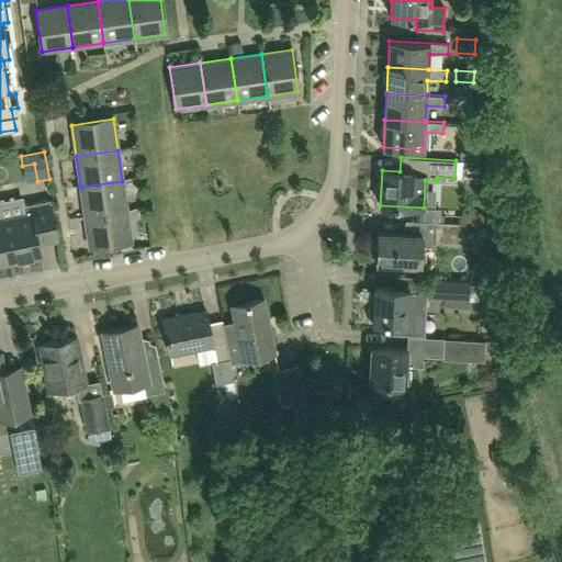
[(126,212),(122,181),(80,187),(85,217),(126,212)]
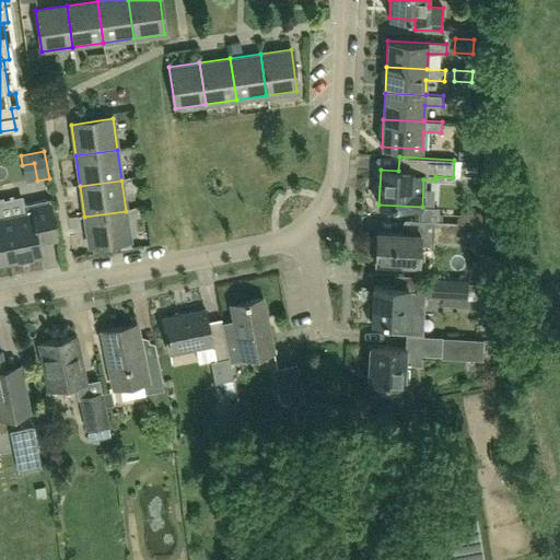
[(25,216),(0,220),(0,230),(7,264),(19,261),(22,265),(30,263),(32,259),(42,257),(35,229),(54,224),(49,200),(23,206),(25,216)]
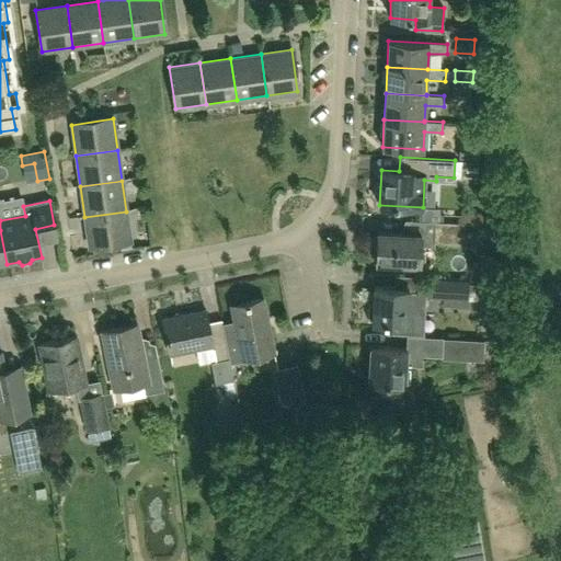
[(126,212),(84,217),(89,248),(130,242),(126,212)]
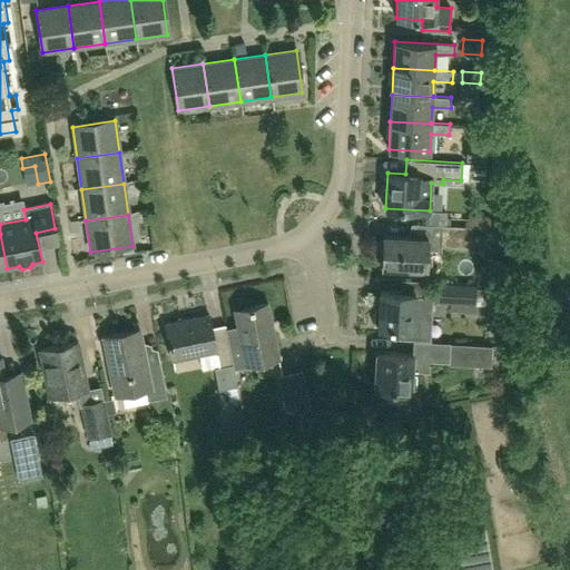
[(469,226),(509,227),(509,220),(489,219),(489,217),(469,217),(469,226)]
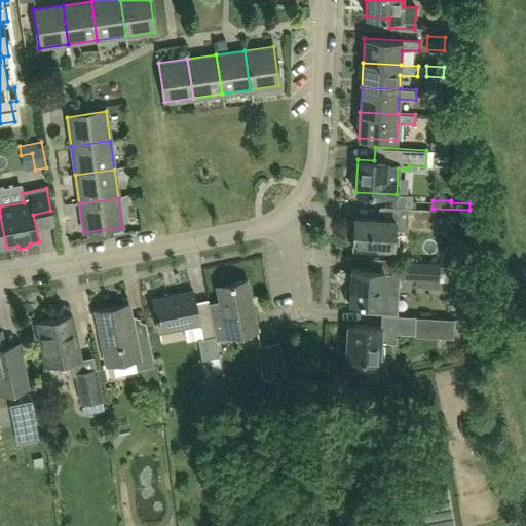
[(448,210),(434,210),(408,209),(407,227),(447,229),(448,210)]
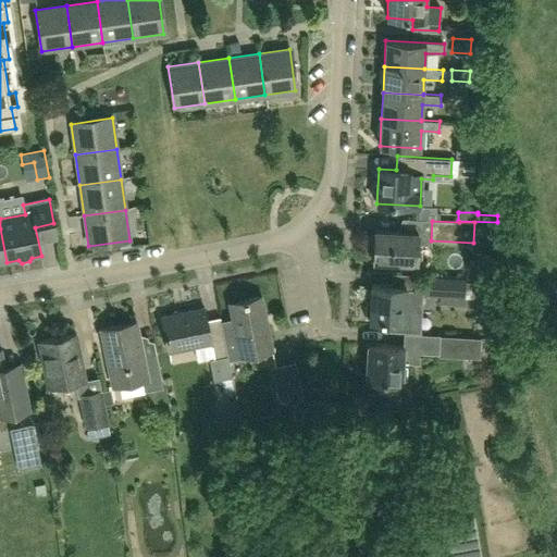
[(370,246),(374,249),(373,260),(417,263),(418,233),(375,230),(375,235),(370,237),(370,246)]
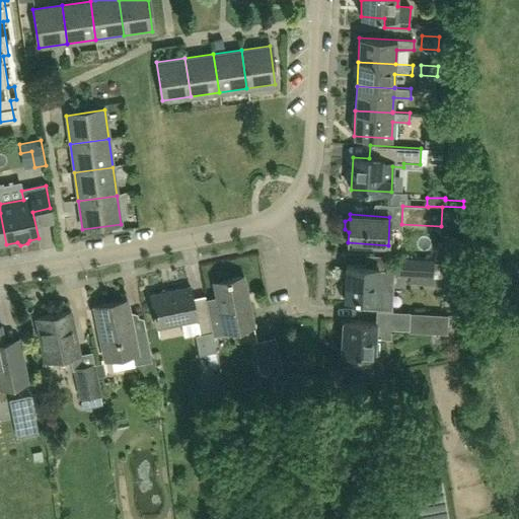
[(341,281),(340,296),(342,296),(344,296),(344,298),(360,298),(360,306),(359,306),(359,308),(392,309),(392,307),(387,307),(388,284),(392,284),(393,273),(410,273),(410,281),(431,282),(431,278),(432,261),(432,260),(385,257),(385,269),(377,269),(377,267),(363,266),(363,265),(362,265),(362,266),(346,266),(345,281),(342,281),(341,281)]
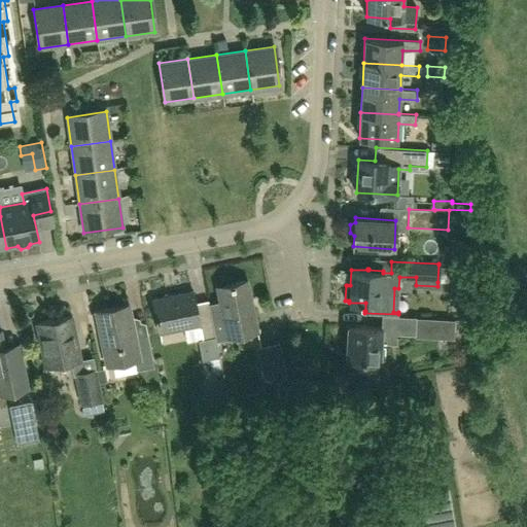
[(438,265),(437,282),(456,283),(458,283),(458,285),(466,286),(470,265),(466,265),(438,264),(438,265)]
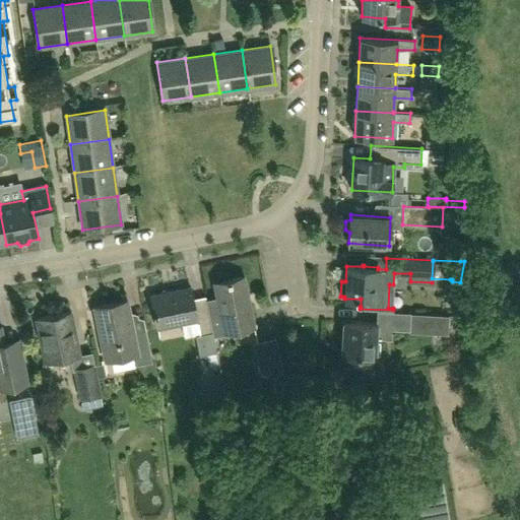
[(217,298),(205,300),(208,315),(211,332),(212,336),(213,336),(224,334),(254,328),(245,278),(214,283),(217,298)]
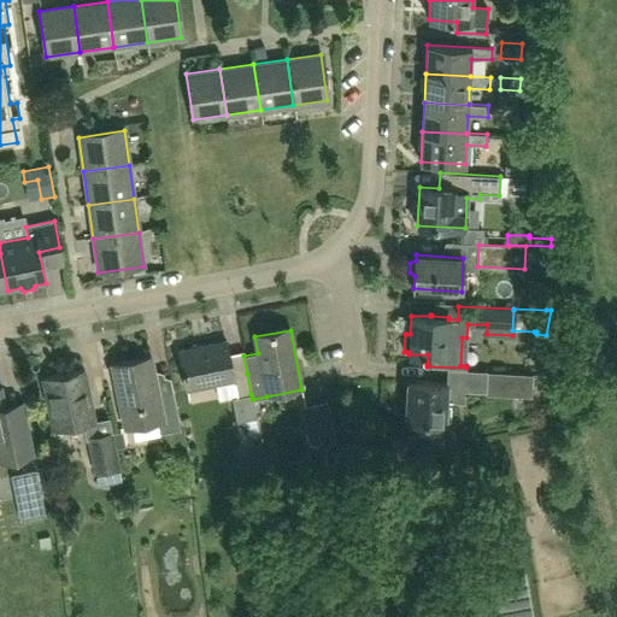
[(225,341),(178,351),(182,370),(183,370),(187,389),(234,380),(238,397),(251,394),(247,374),(244,356),(244,352),(229,354),(225,341)]
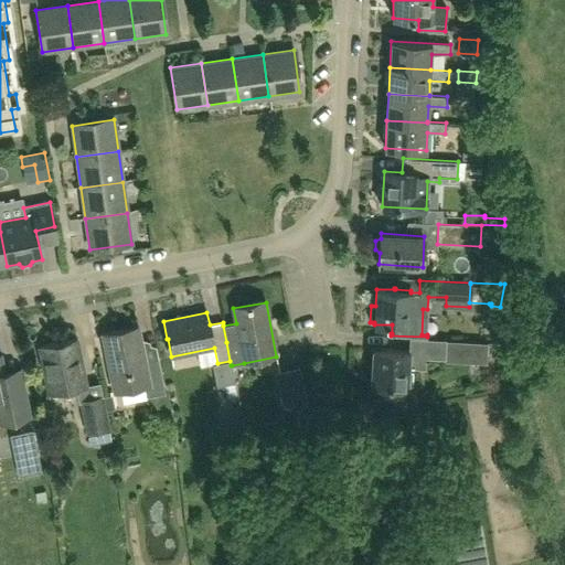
[(138,328),(103,334),(115,393),(144,386),(146,392),(147,398),(150,397),(164,395),(158,360),(146,362),(138,328)]
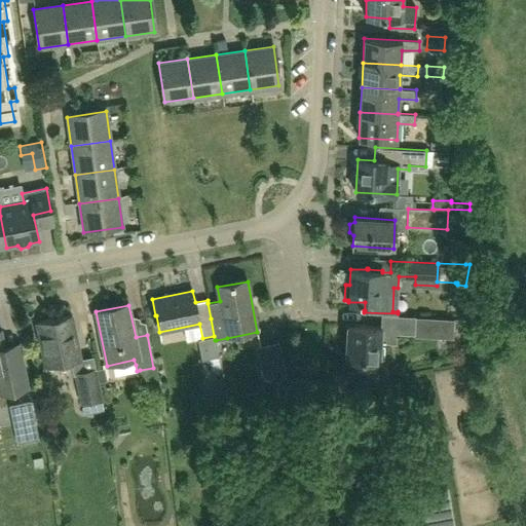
[(380,315),(379,327),(347,325),(346,358),(381,360),(381,343),(397,343),(397,333),(415,334),(416,317),(416,316),(380,315)]
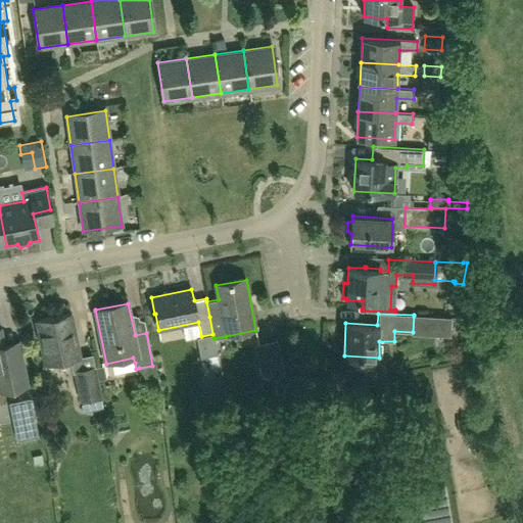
[(72,315),(37,322),(45,365),(69,360),(81,358),(80,357),(72,315)]
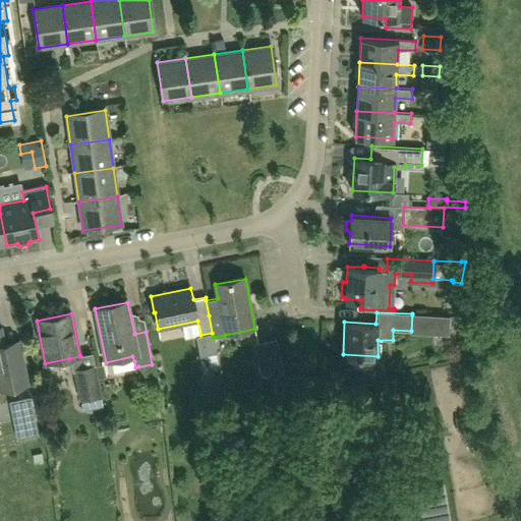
[(411,331),(411,333),(436,334),(437,315),(412,314),(411,331)]
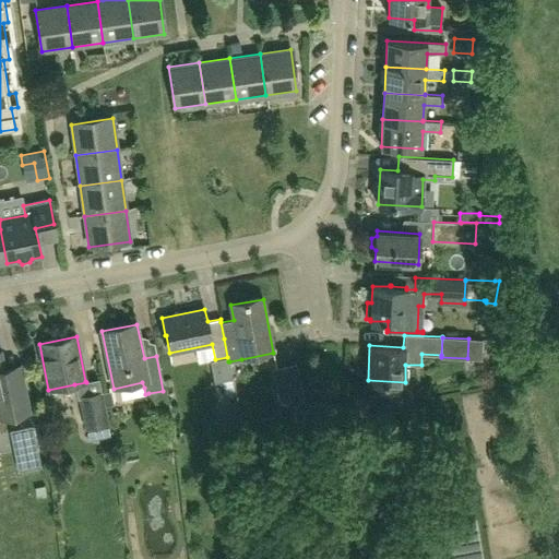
[(0,352),(0,417),(30,411),(19,365),(3,368),(0,352)]
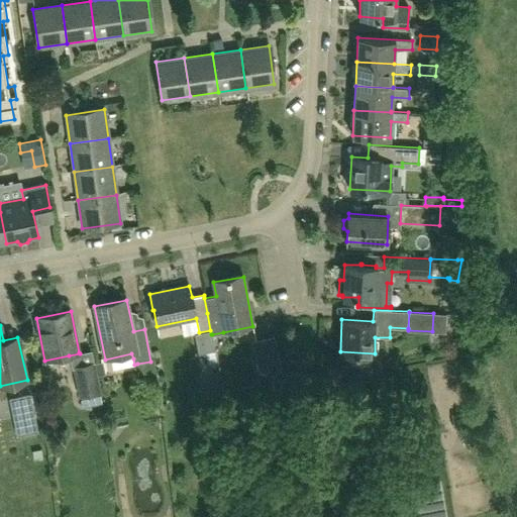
[(199,332),(194,333),(199,353),(215,350),(212,334),(211,334),(210,330),(199,332)]
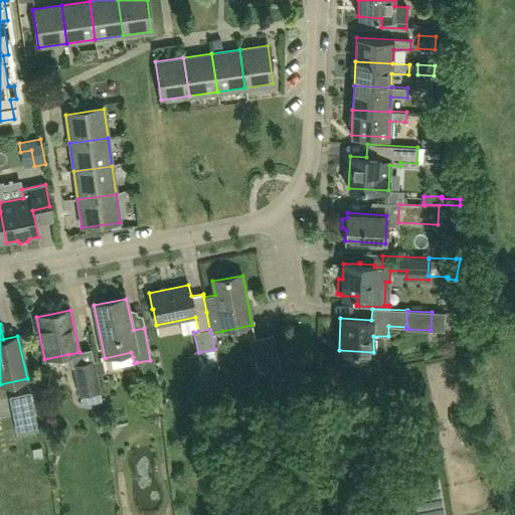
[(251,339),(259,372),(281,368),(274,334),(251,339)]
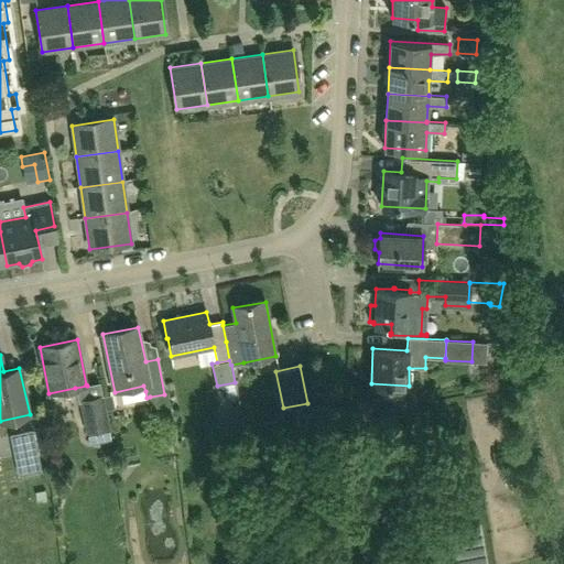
[(87,386),(75,388),(78,402),(79,402),(86,434),(109,429),(100,381),(86,384),(87,386)]
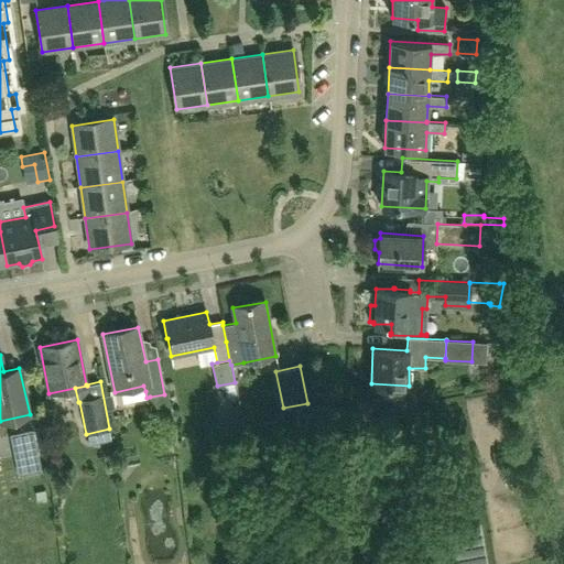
[(19,475),(41,470),(38,451),(14,455),(19,475)]
